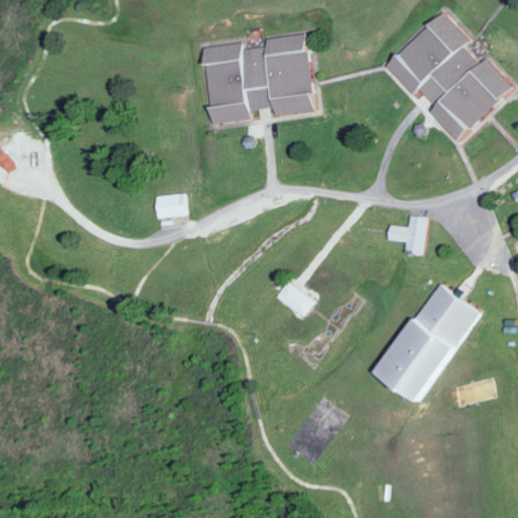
[(455,140),(511,86),(483,57),(478,62),(461,47),(467,40),(438,11),(383,65),(412,94),(417,89),(433,105),(427,111),(455,140)]
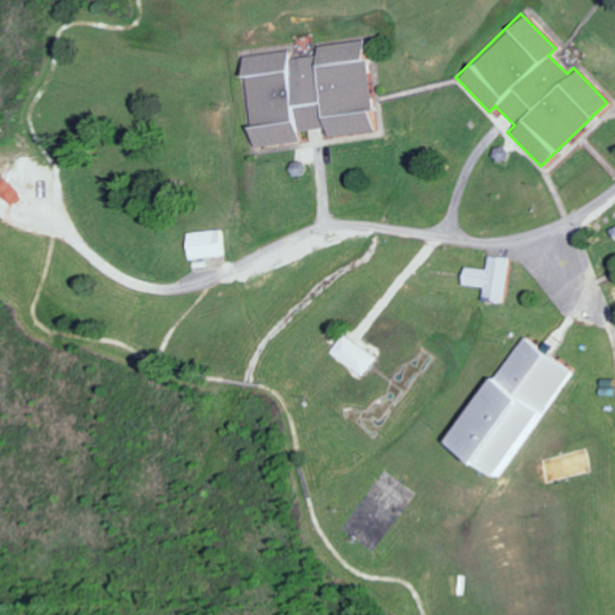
[(249,148),(297,142),(296,131),(323,129),(324,138),(374,133),(372,118),(370,118),(362,40),(312,46),(314,54),(286,58),(285,51),(238,55),(249,148)]
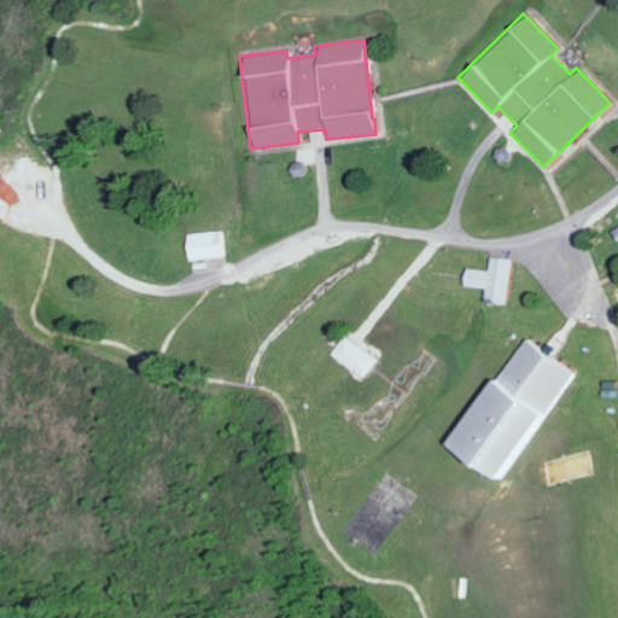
[(186,233),(186,260),(223,258),(222,232),(186,233)]
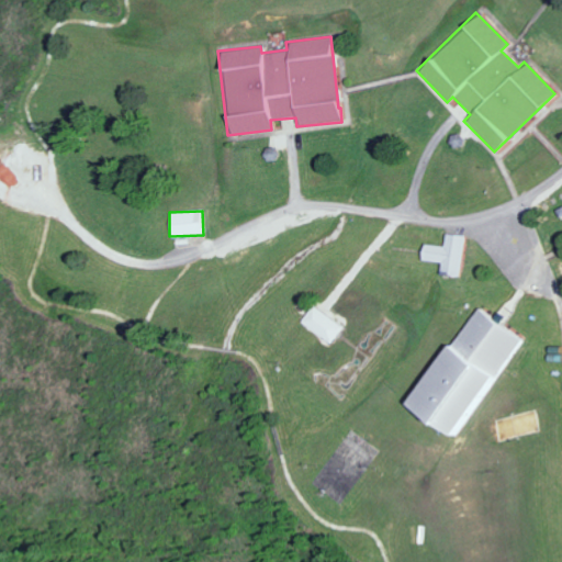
[(464,236),(445,234),(444,246),(422,244),(420,260),(440,262),(439,274),(459,277),(464,236)]
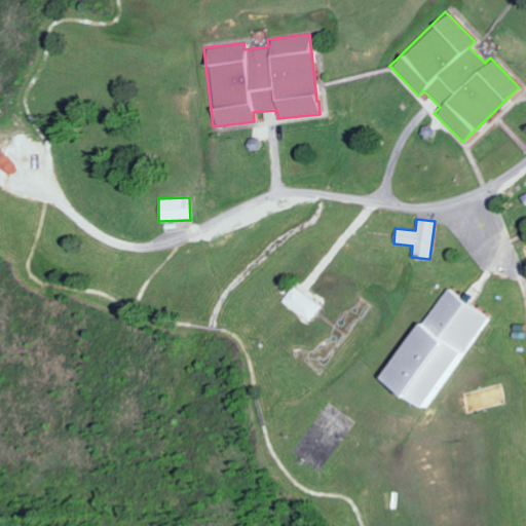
[(282,301),(310,322),(322,306),(293,286),(282,301)]
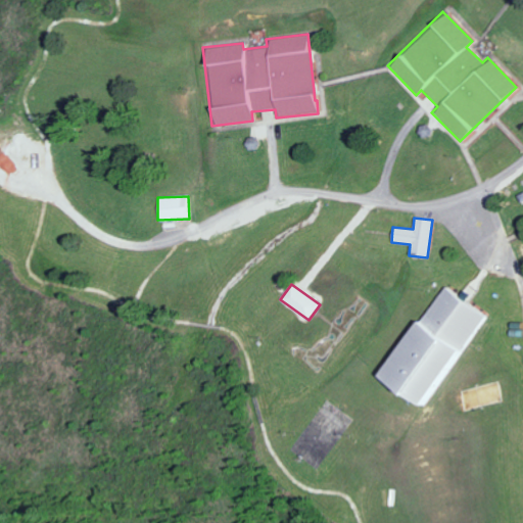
[(486,315),(442,288),(421,323),(414,319),(377,378),(427,410),(486,315)]
